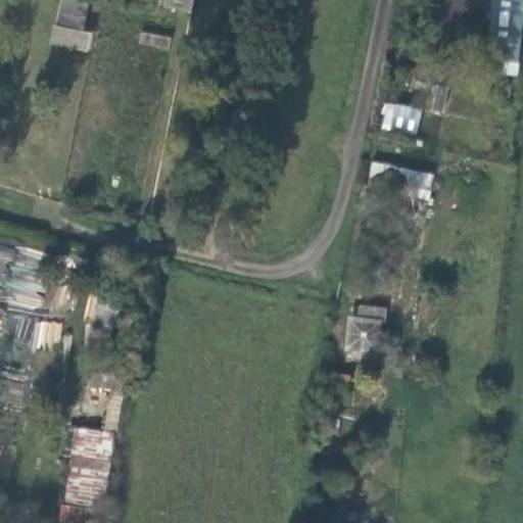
[(81,0),(59,0),(49,43),(88,52),(92,34),(83,31),(89,2),(81,0)]
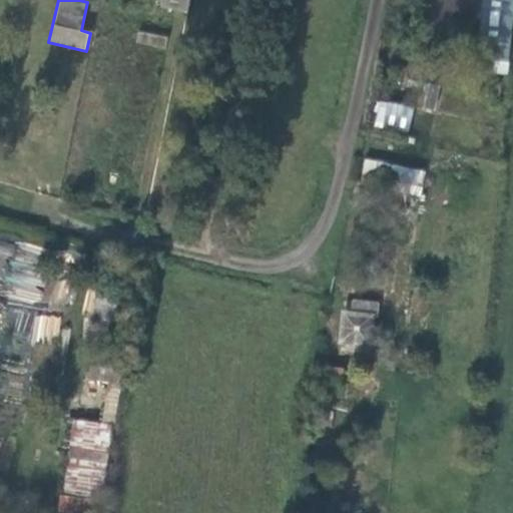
[(187,14),(189,0),(160,0),(159,7),(187,14)]
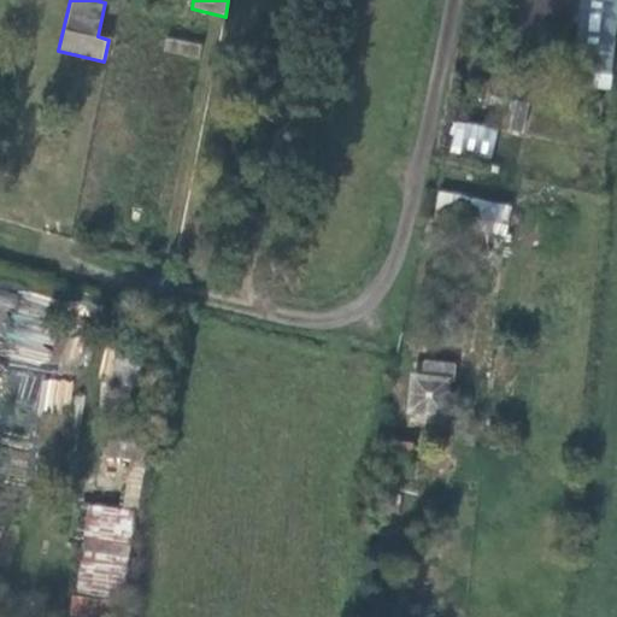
[(610,74),(616,0),(581,0),(575,71),(610,74)]
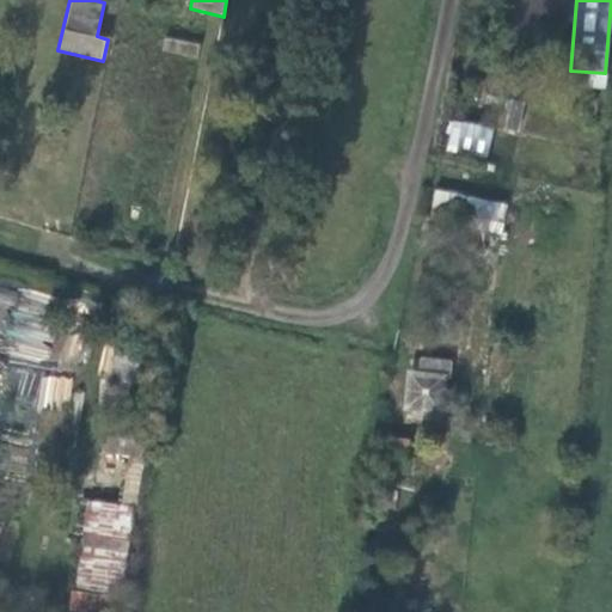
[(488,155),(494,129),(463,122),(458,147),(488,155)]
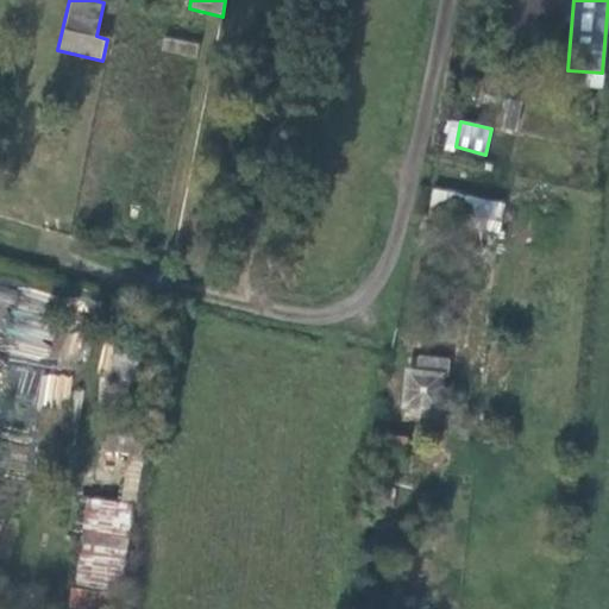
[(497,223),(502,205),(437,190),(432,219),(465,227),(490,232),(493,221),(497,223)]
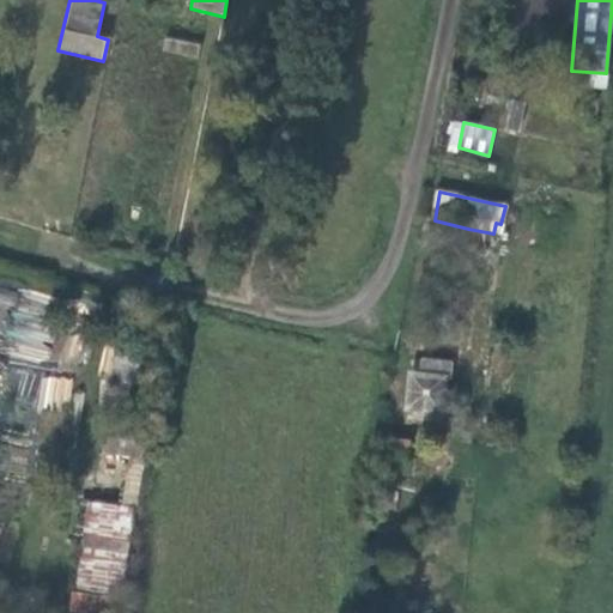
[(451,382),(454,363),(420,359),(418,378),(443,381),(451,382)]
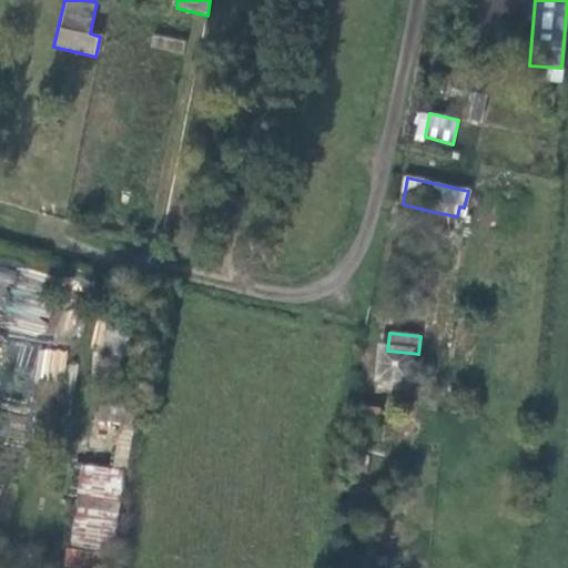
[(64,377),(68,350),(39,347),(37,375),(64,377)]
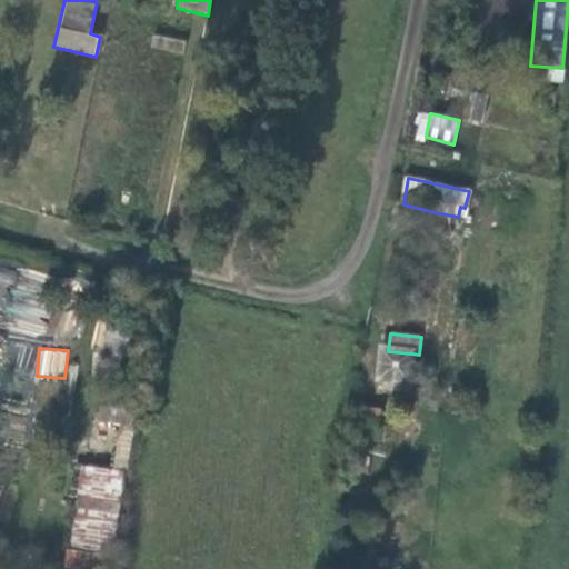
[(408,381),(411,353),(388,351),(383,350),(380,378),(408,381)]
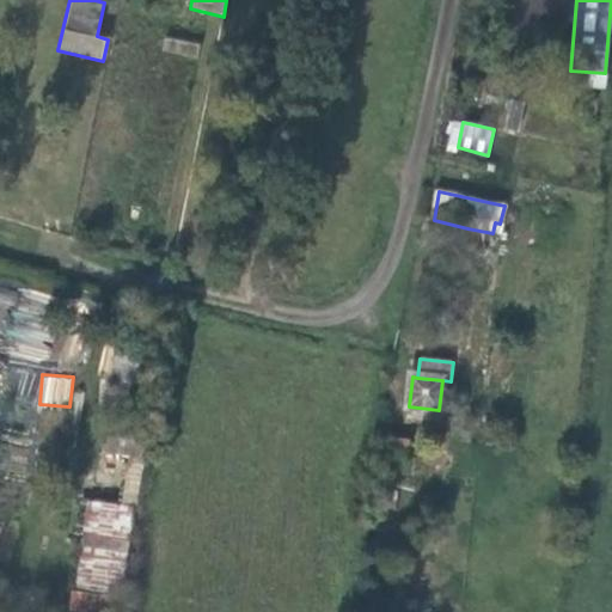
[(405,472),(409,442),(390,440),(385,469),(405,472)]
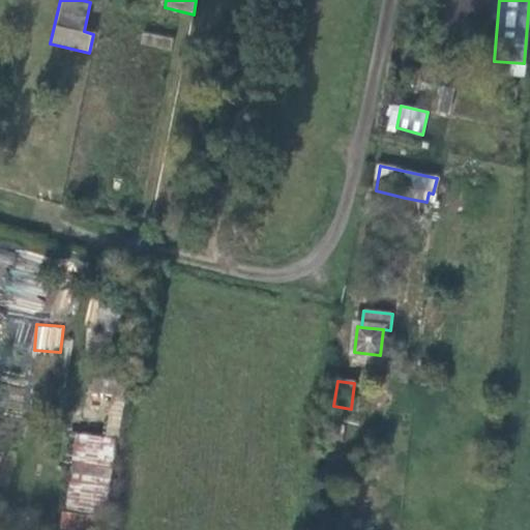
[(102,513),(112,441),(79,438),(69,509),(102,513)]
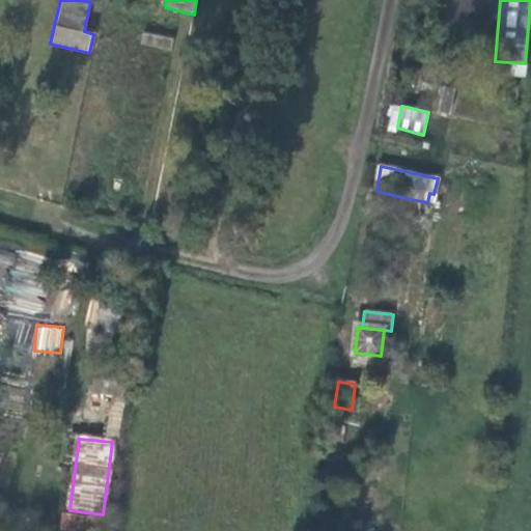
All buildings are outlined.
